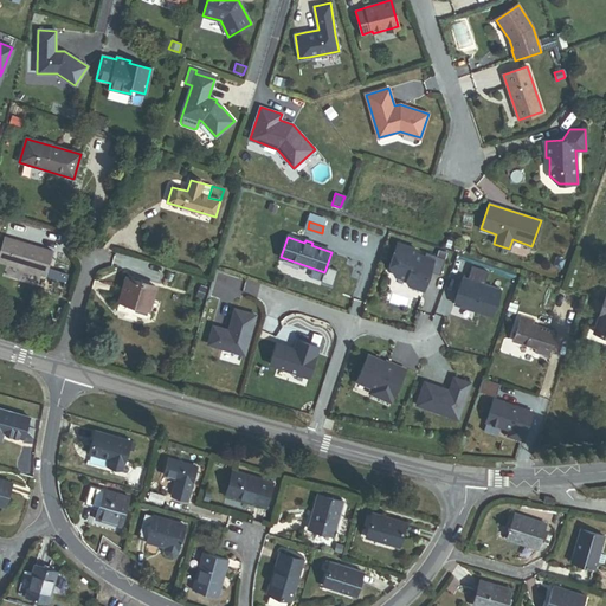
[(0,252),(0,262),(45,276),(52,252),(5,238),(0,252)]
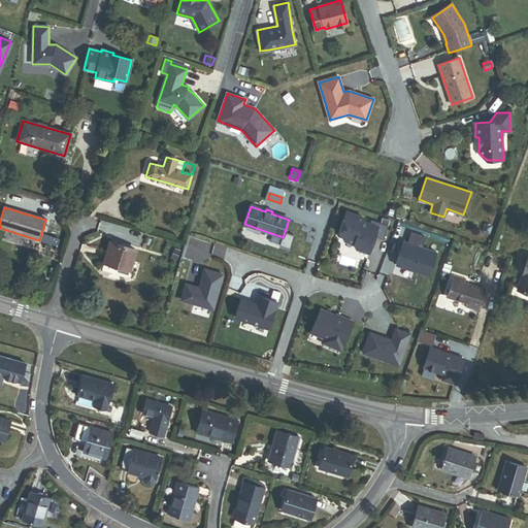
[(355,244),(357,249),(369,253),(372,242),(370,241),(372,236),(384,240),(388,226),(371,221),(370,224),(362,222),(363,218),(347,212),(343,222),(345,222),(341,233),(345,241),(355,244)]
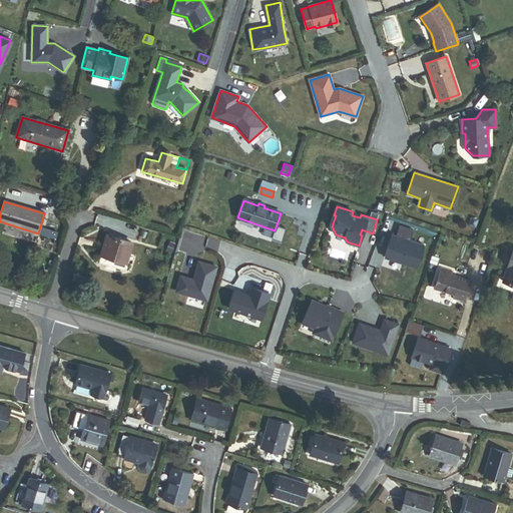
[(396,236),(392,235),(384,259),(416,270),(425,246),(410,241),(414,231),(400,226),(396,236)]
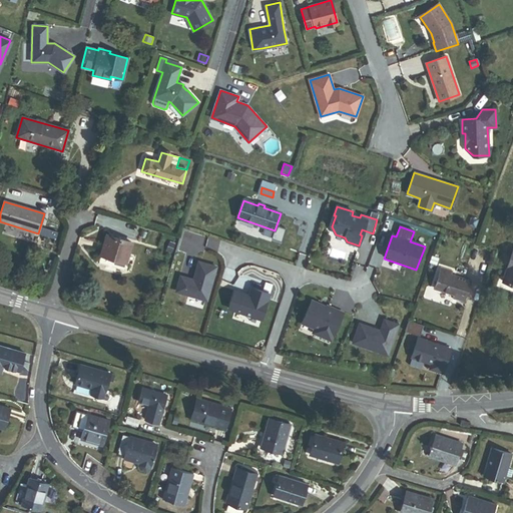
[(117,257),(127,260),(132,243),(107,235),(101,254),(116,260),(117,257)]
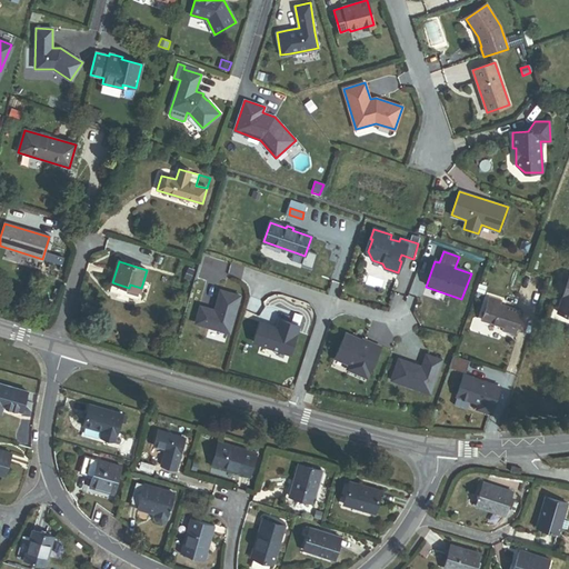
[(568,279),(558,312),(568,316),(568,279)]
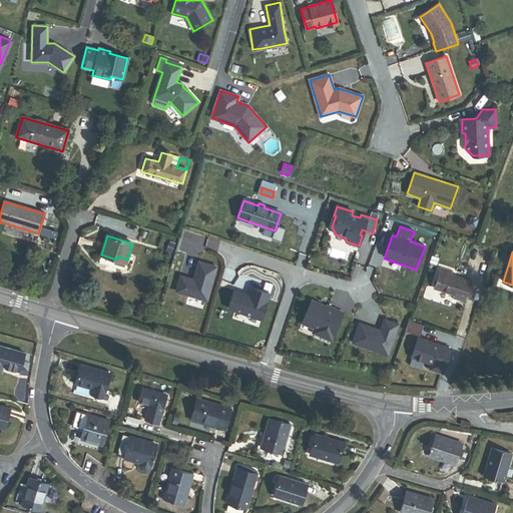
[(430,263),(436,265),(439,258),(433,255),(430,263)]
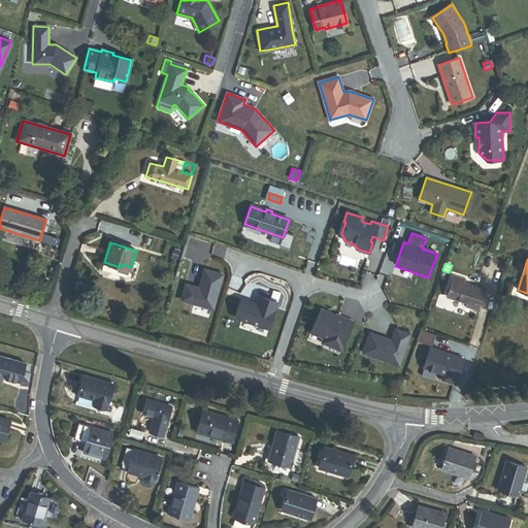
[(199,288),(186,284),(180,299),(212,308),(223,274),(204,269),(199,288)]
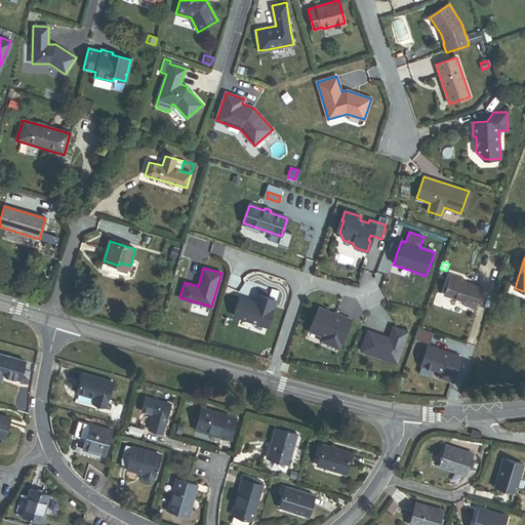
[(463,306),(475,309),(482,288),(461,281),(462,278),(452,275),(445,295),(465,303),(463,306)]
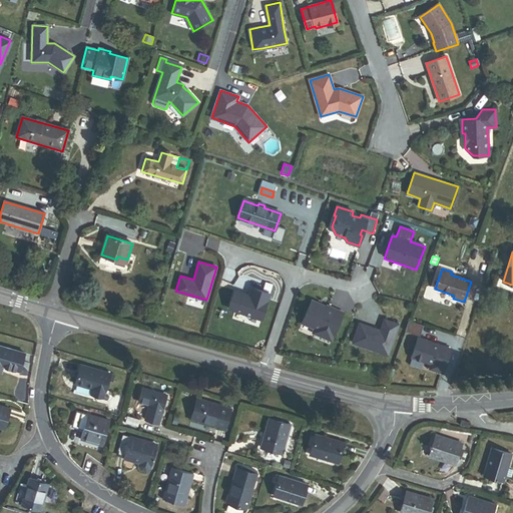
[(234,291),(228,309),(261,320),(269,294),(251,288),(248,296),(234,291)]
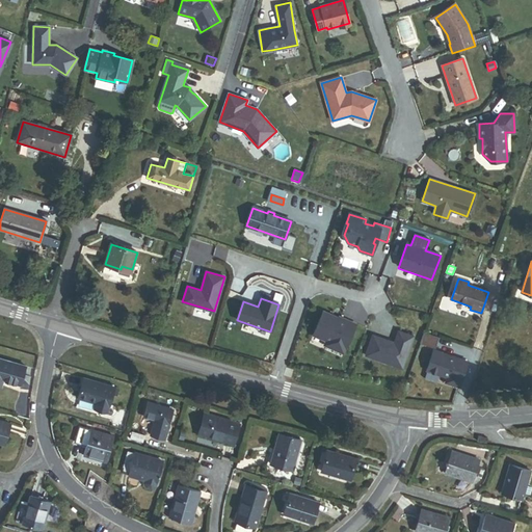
[(355,325),(339,317),(338,319),(338,320),(333,317),(333,316),(323,312),(313,335),(326,341),(324,345),(343,353),(355,325)]
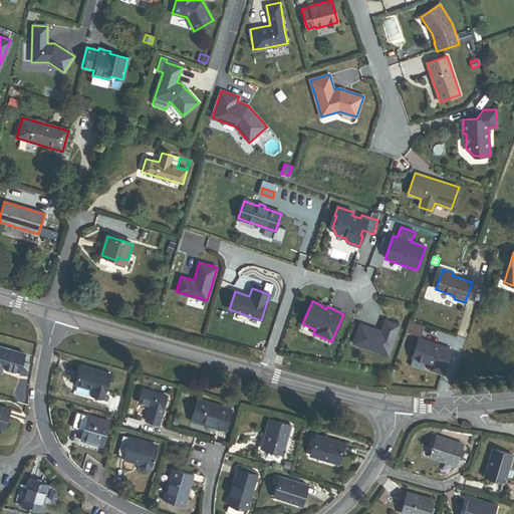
[(353,343),(389,355),(400,325),(386,320),(381,331),(380,332),(375,330),(375,329),(360,324),(353,343)]
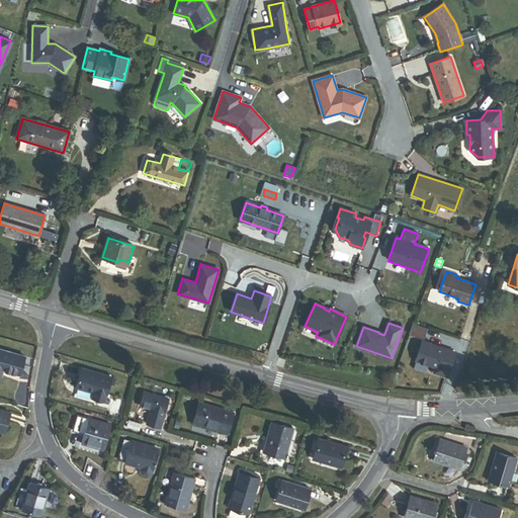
[(422,342),(416,361),(436,368),(434,372),(447,376),(454,353),(422,342)]
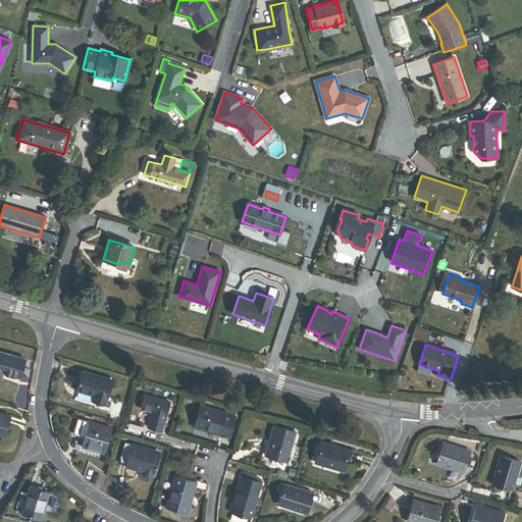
[(0,372),(2,373),(19,377),(24,360),(0,352),(0,372)]
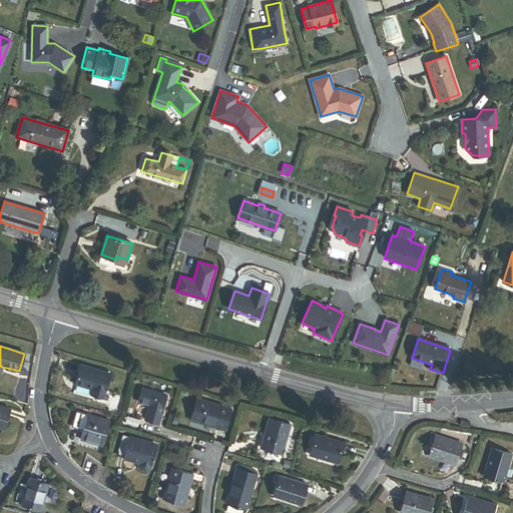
[(94,395),(102,398),(110,373),(81,365),(76,384),(92,389),(96,390),(94,395)]
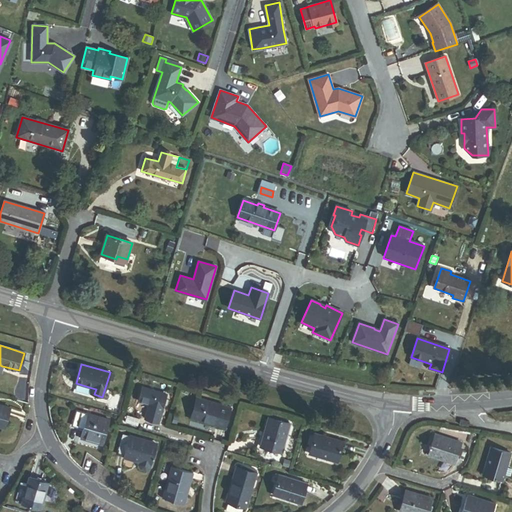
[(145,419),(158,423),(166,395),(142,388),(138,401),(149,404),(145,419)]
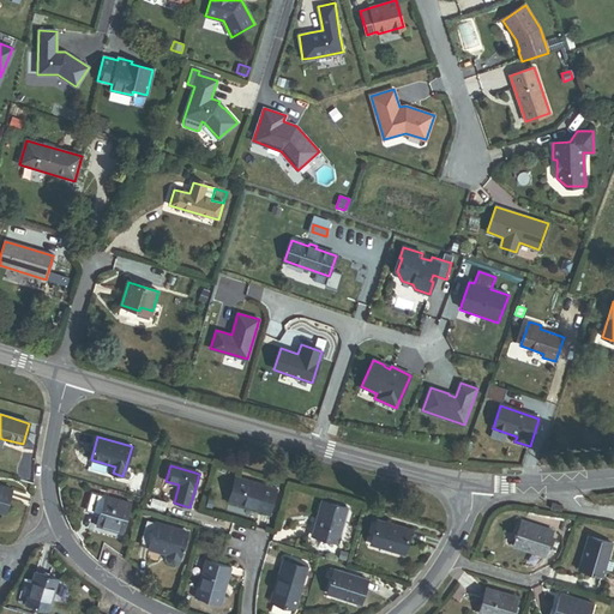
[(259,511),(269,513),(276,488),(236,476),(230,500),(259,509),(259,511)]
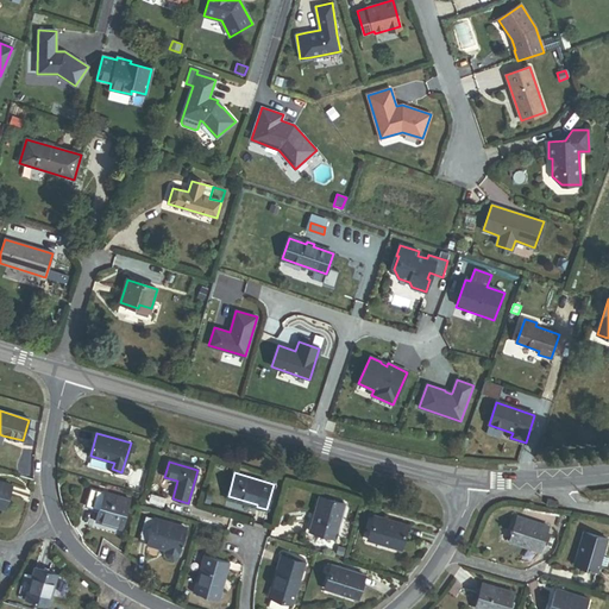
[(0,508),(5,509),(11,485),(0,482),(0,508)]
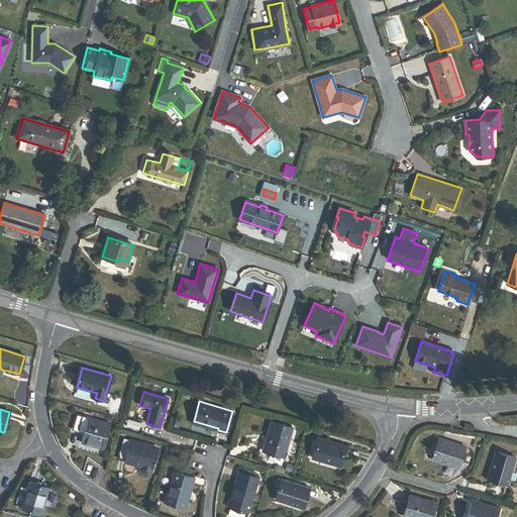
[(81,442),(103,449),(111,425),(78,415),(73,429),(84,433),(81,442)]
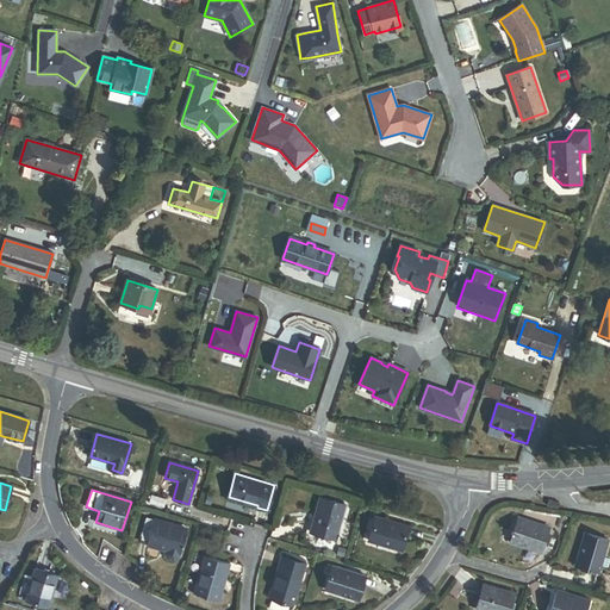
[(149,503),(163,508),(166,499),(151,495),(149,503)]
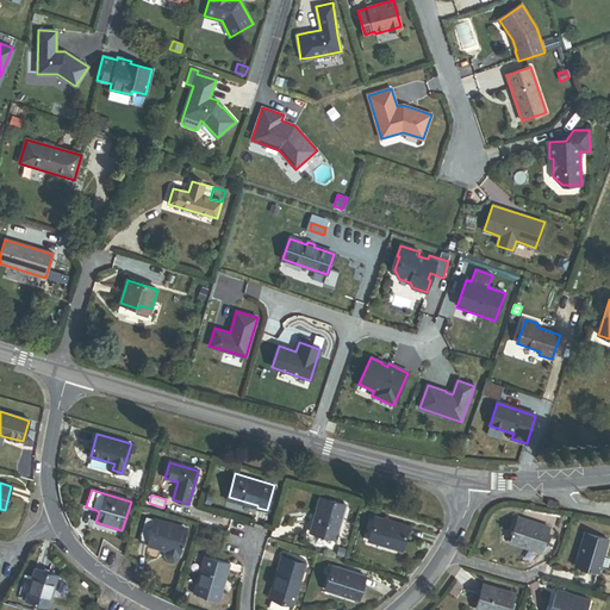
[(310,531),(336,540),(346,505),(321,498),(310,531)]
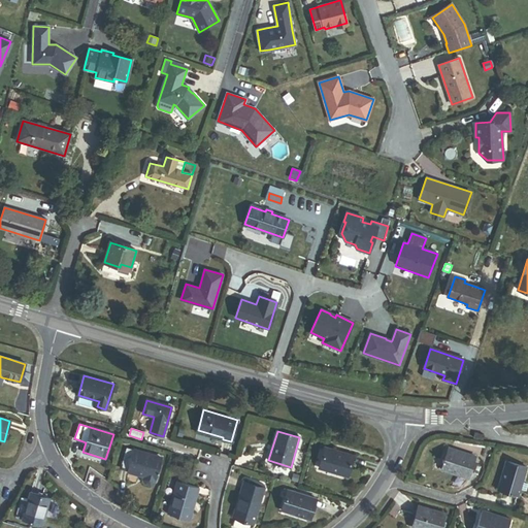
[(319,468),(347,476),(353,456),(325,448),(319,468)]
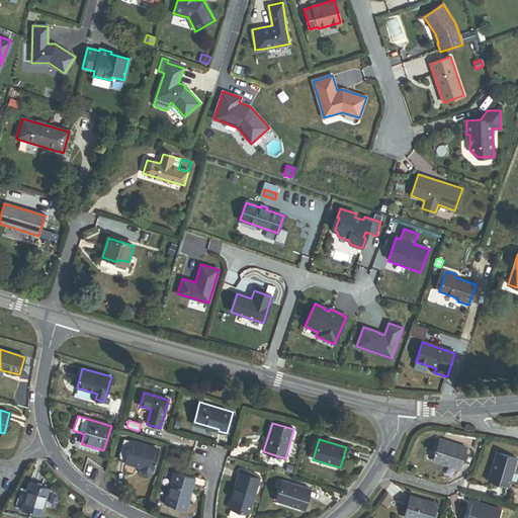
[(449,465),(459,469),(466,448),(440,439),(434,459),(449,464),(449,465)]
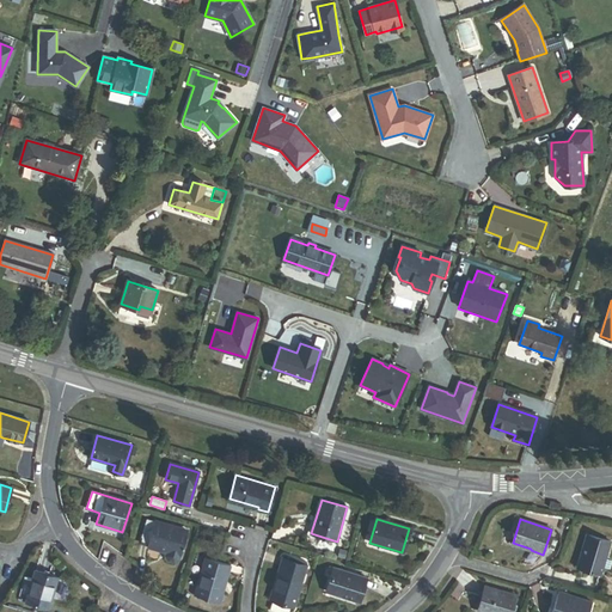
[(140,543),(148,545),(155,522),(147,520),(140,543)]
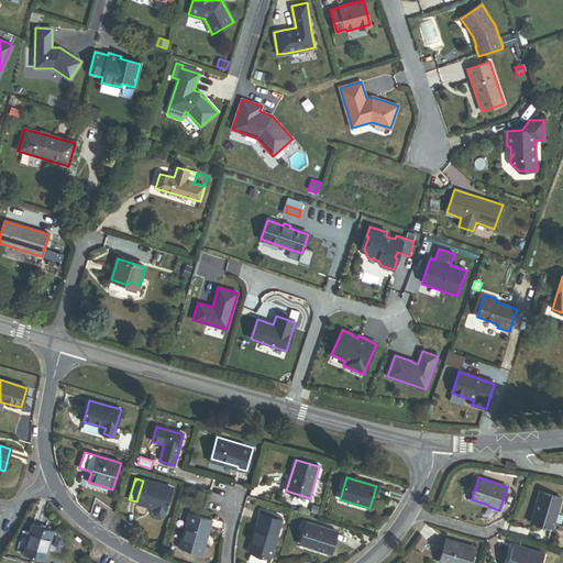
[(153,506),(165,510),(172,489),(143,481),(136,501),(136,503),(148,506),(148,505),(153,506)]
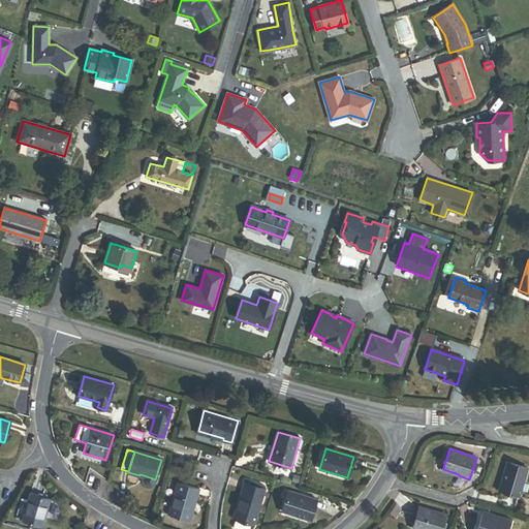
[(528,486),(523,484),(528,469),(507,463),(499,490),(519,496),(521,490),(527,491),(528,486)]
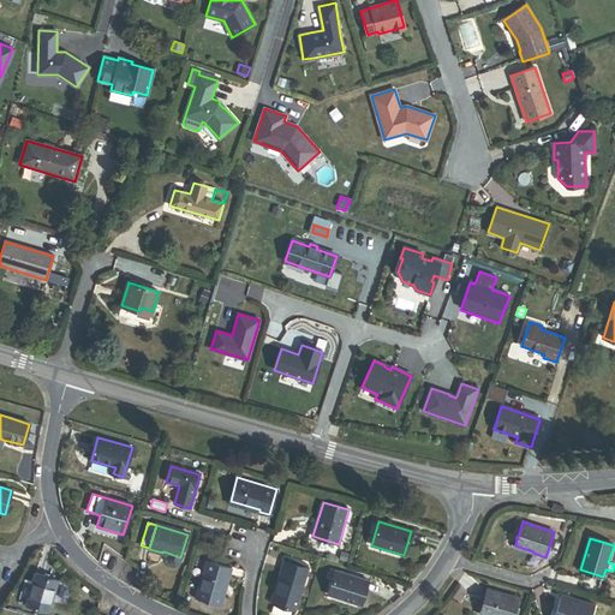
[(179,562),(180,557),(167,553),(166,557),(168,562),(174,563),(179,562)]
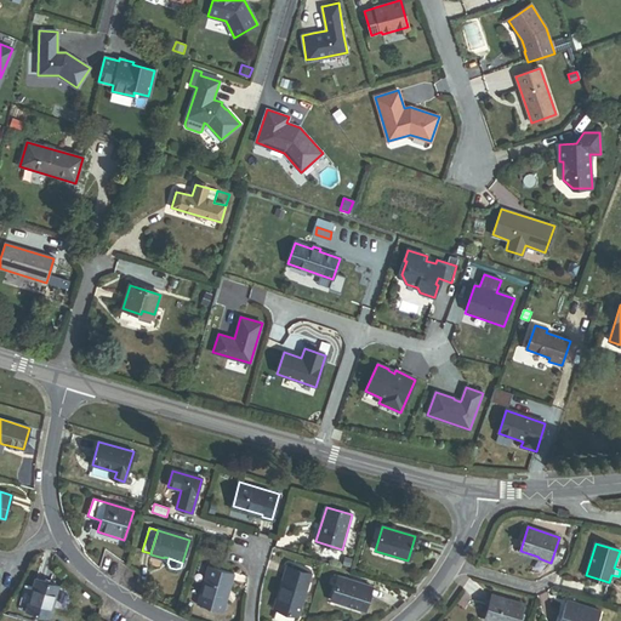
[(228,597),(224,597),(227,590),(229,591),(234,574),(214,568),(211,575),(205,574),(197,604),(223,613),(228,597)]
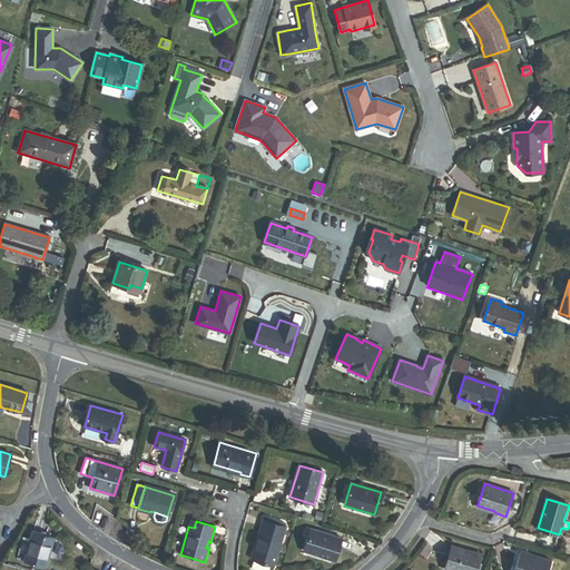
[(271,563),(274,564),(285,527),(263,521),(252,559),(254,559),(271,563)]
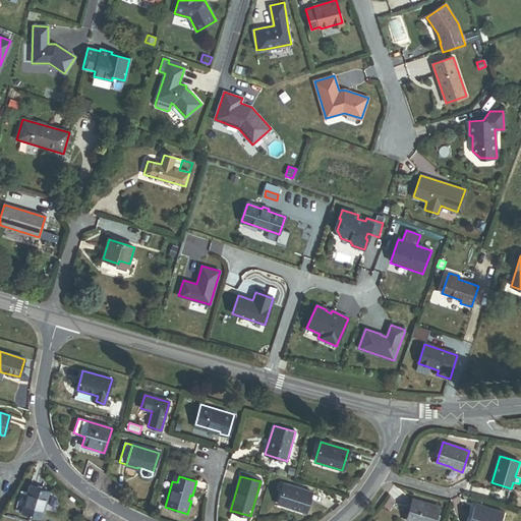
[(305,512),(312,493),(284,483),(278,503),(305,512)]
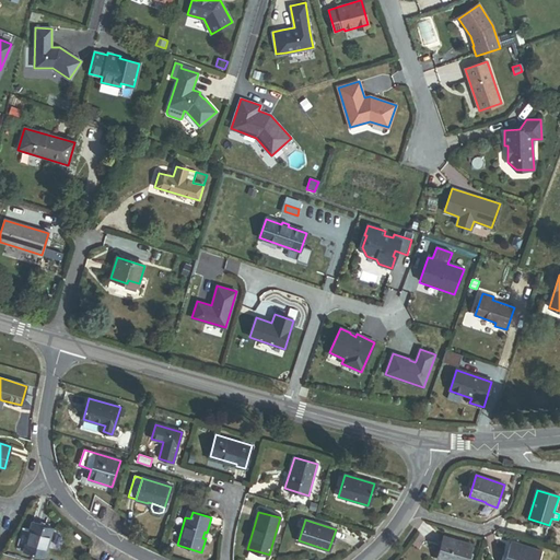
[(23,550),(44,557),(53,528),(32,522),(23,550)]
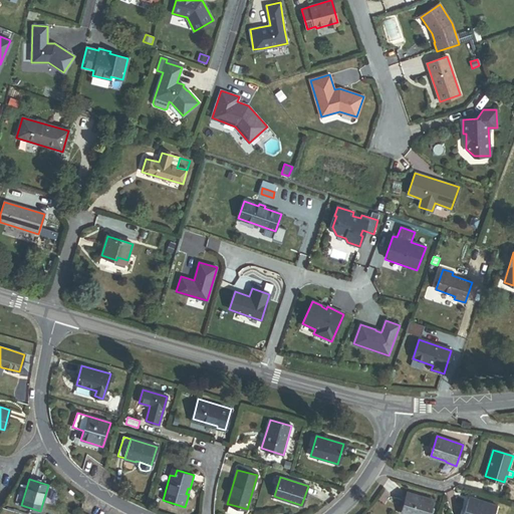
[(401,513),(402,513),(429,513),(434,501),(408,493),(401,513)]
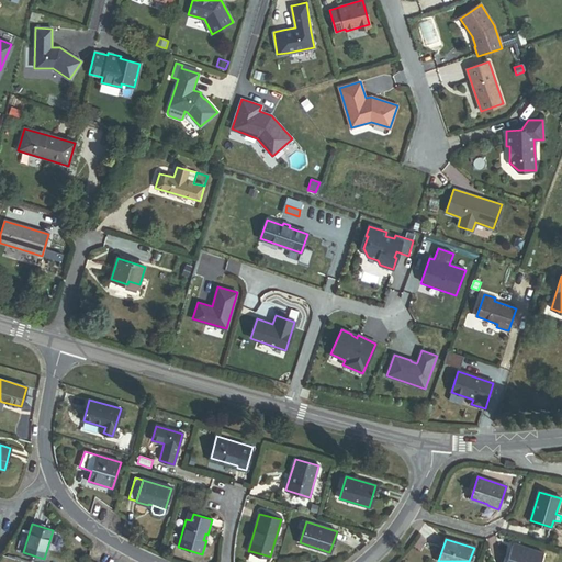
[(507,561),(540,561),(543,553),(514,544),(507,561)]
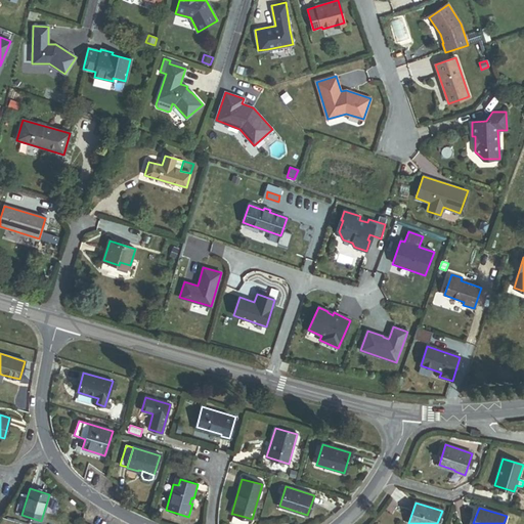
[(245,523),(248,523),(249,518),(233,514),(231,521),(241,523),(245,523)]
